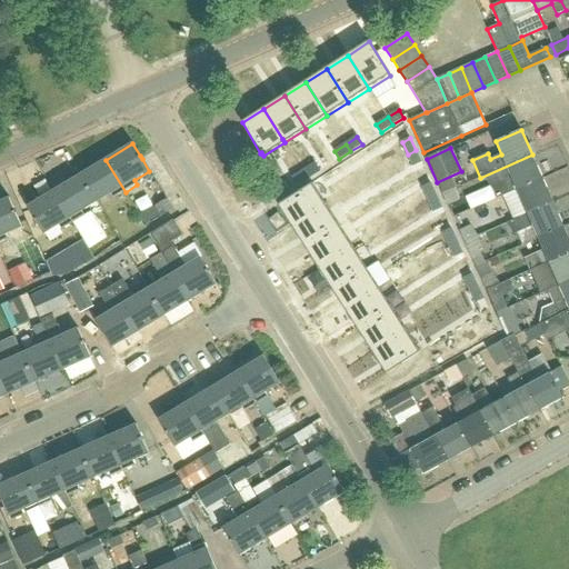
[(421,162),(416,150),(408,155),(413,167),(421,162)]
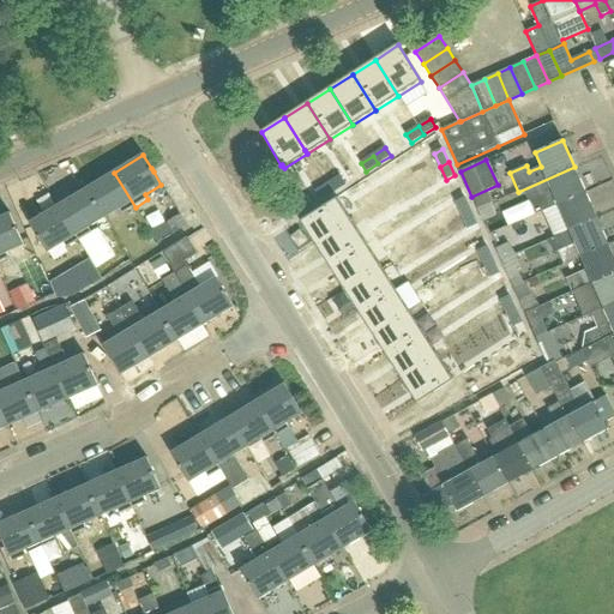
[(558,205),(585,193),(575,167),(518,192),(524,190),(530,202),(552,192),(558,205)]
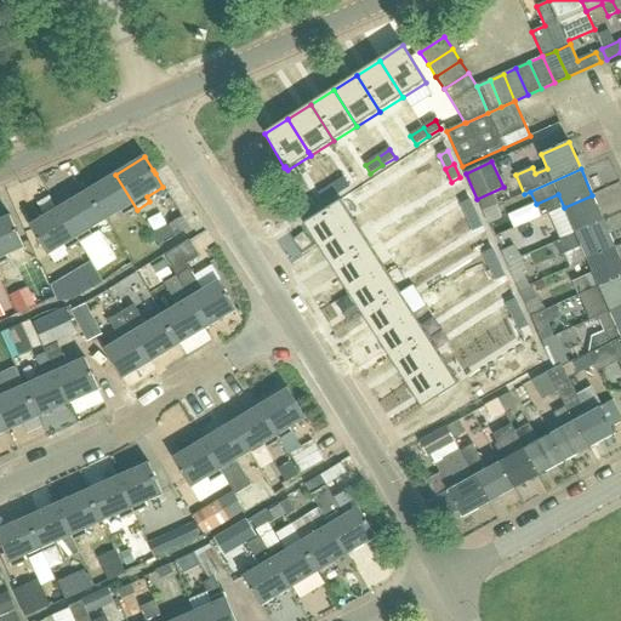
[(124,217),(137,210),(115,175),(87,192),(106,221),(121,211),(124,217)]
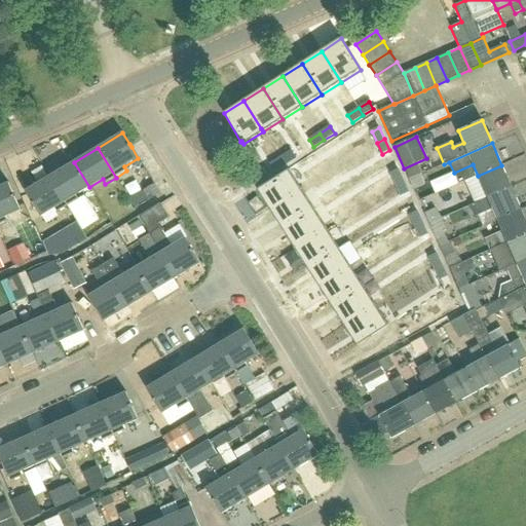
[(282,158),(286,165),(296,158),(292,151),(282,158)]
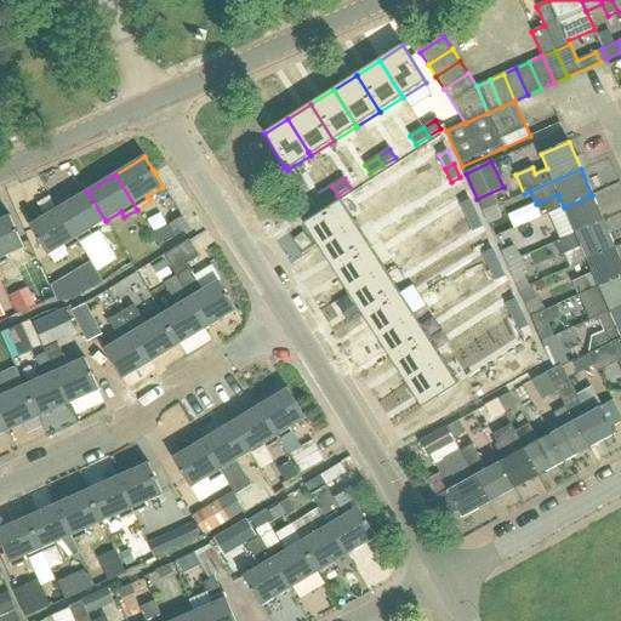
[(448,212),(465,200),(451,183),(434,197),(448,212)]
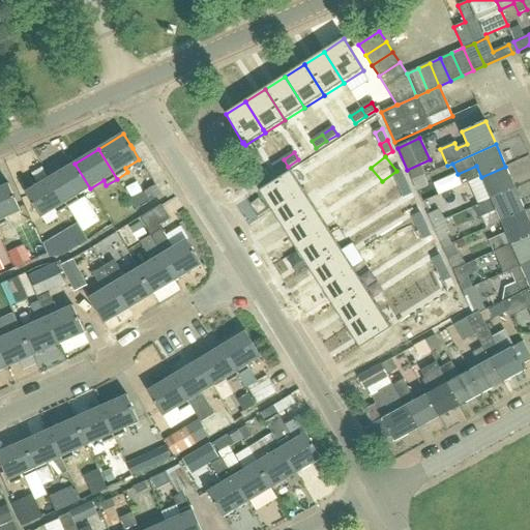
[(272,166),(277,173),(288,167),(284,159),(272,166)]
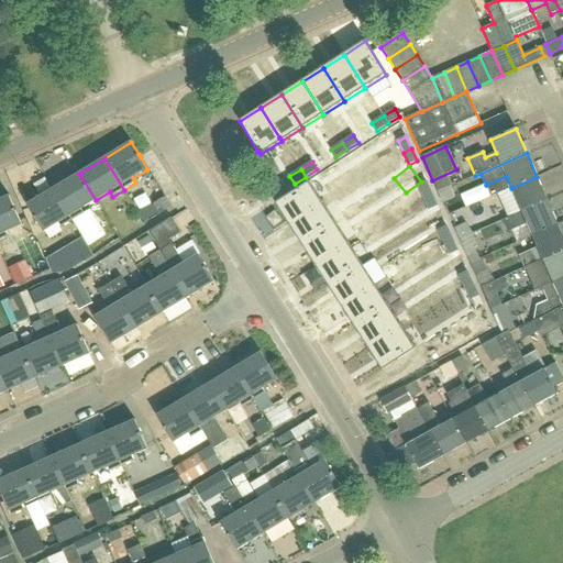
[(81,209),(96,200),(79,174),(54,189),(73,221),(85,213),(81,209)]
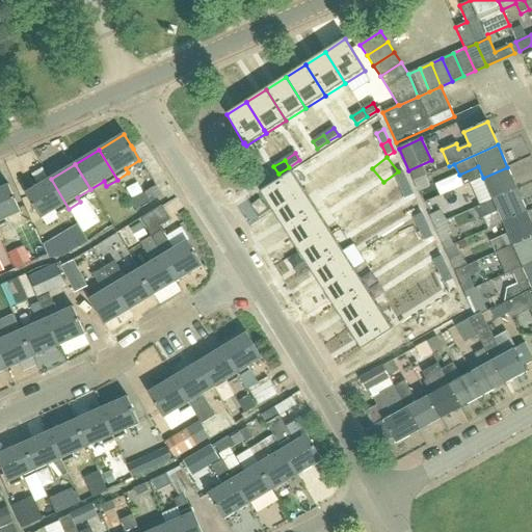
[(494,201),(517,189),(507,167),(483,178),(494,201)]
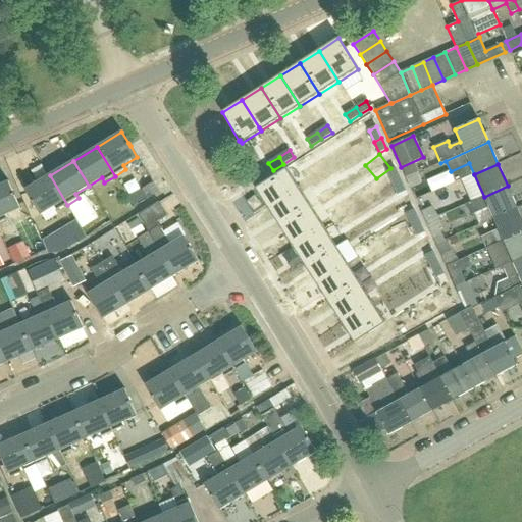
[(286,168),(256,188),(268,208),(300,188),(286,168)]
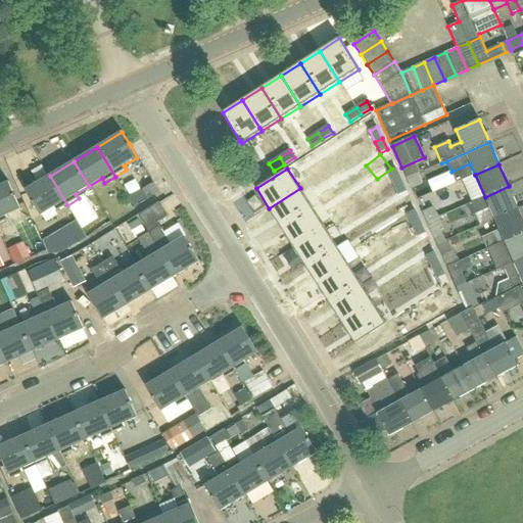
[(393,184),(401,181),(396,169),(388,173),(393,184)]
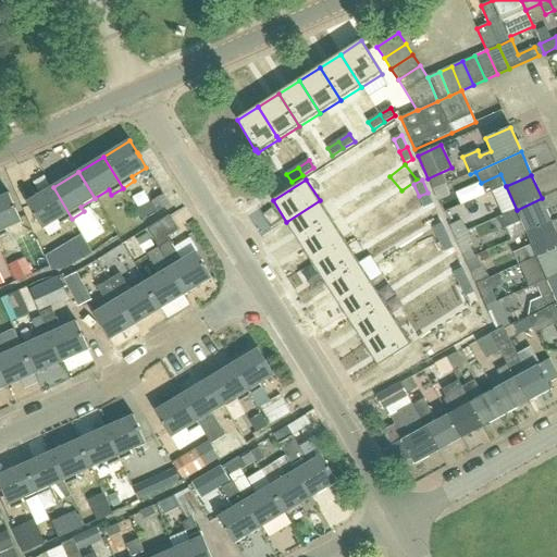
[(446,184),(433,190),(438,202),(450,197),(447,185),(446,184)]
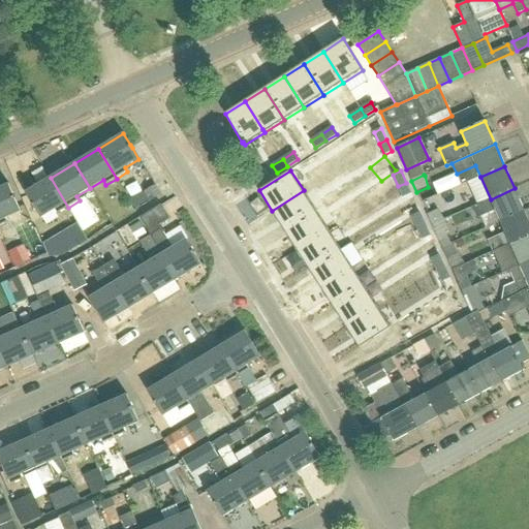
[(58,214),(68,208),(51,178),(26,193),(33,205),(32,205),(34,207),(41,218),(55,210),(58,214)]
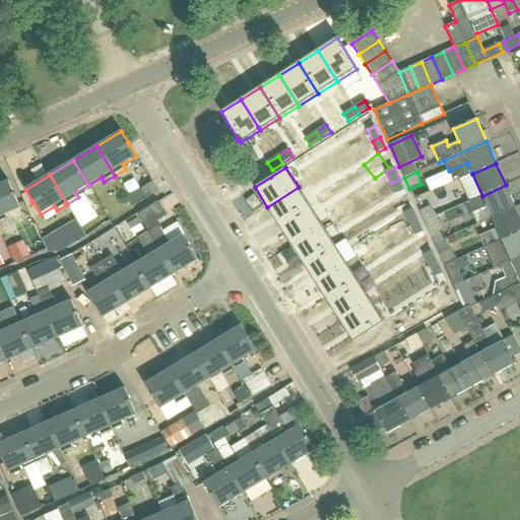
[(399,180),(391,183),(396,194),(404,191),(399,180)]
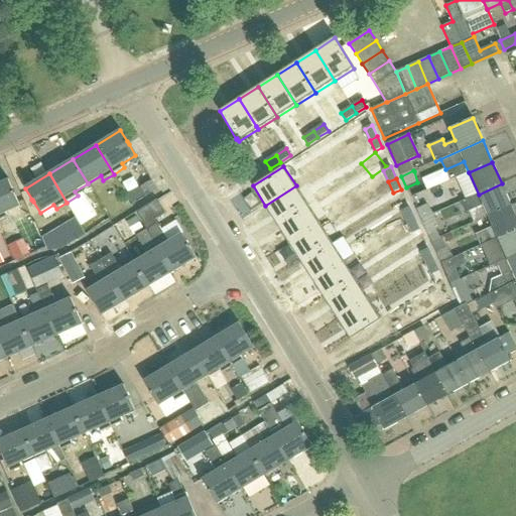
[(0,183),(0,220),(8,218),(6,213),(20,207),(15,195),(14,191),(8,180),(0,183)]
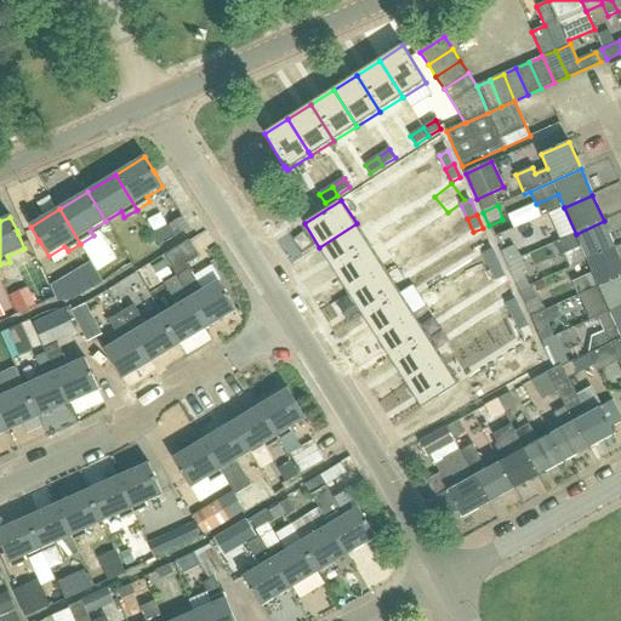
[(182,218),(170,226),(176,237),(189,229),(182,218)]
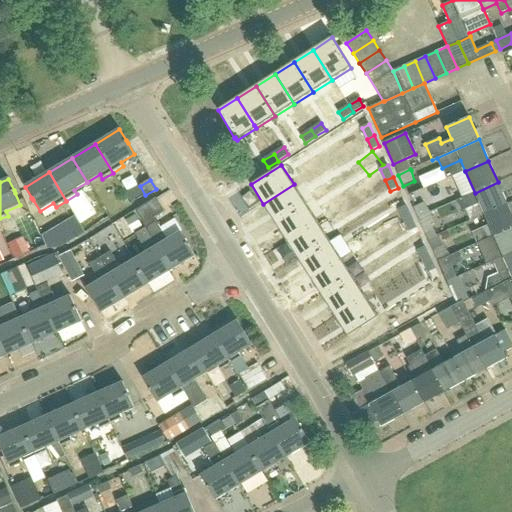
[(369,205),(385,193),(375,181),(359,193),(369,205)]
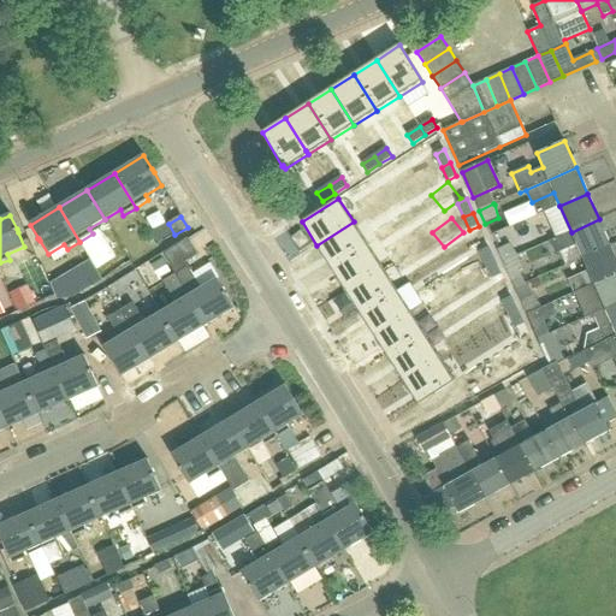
[(582,258),(610,246),(599,219),(572,232),(551,241),(557,254),(576,244),(582,258)]
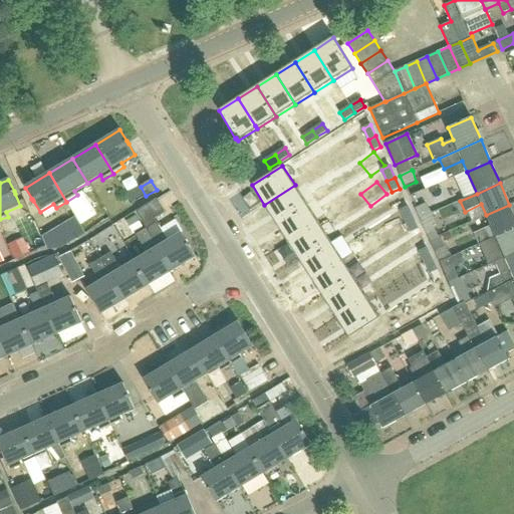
[(295,185),(264,205),(276,224),(307,204),(295,185)]
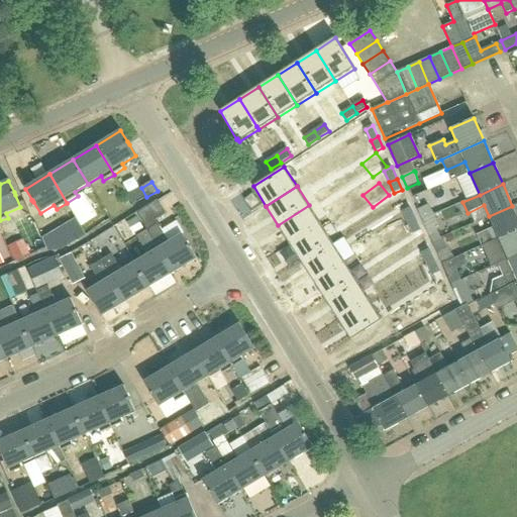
[(78,196),(67,203),(82,226),(99,216),(84,192),(78,196)]
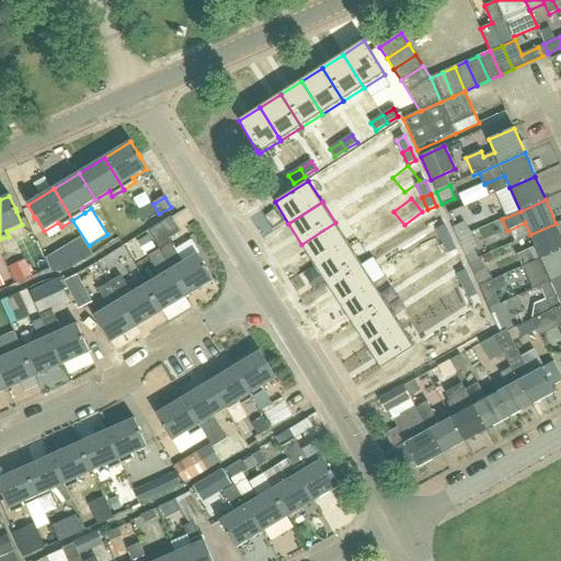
[(379,243),(385,253),(411,237),(412,238),(437,222),(431,212),(379,243)]
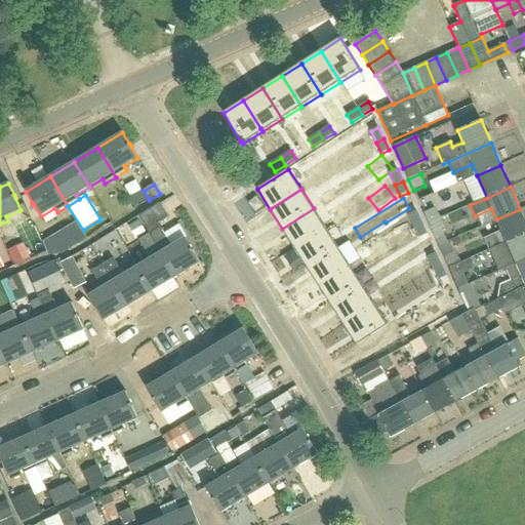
[(150,234),(175,278),(200,263),(194,251),(192,249),(185,238),(171,246),(158,224),(168,217),(160,203),(138,216),(150,234)]
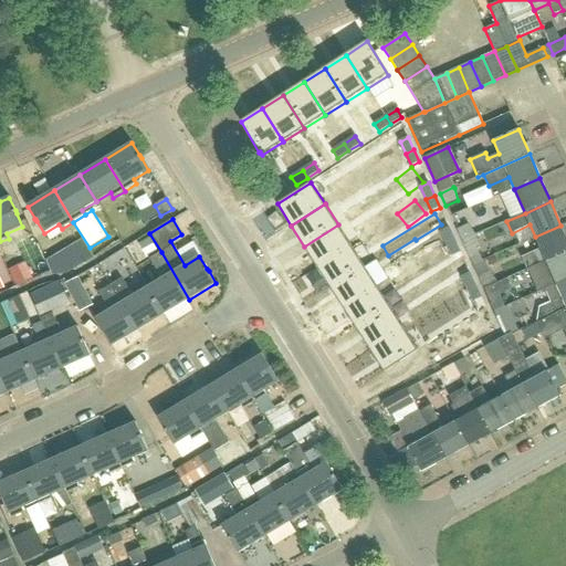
[(338,224),(304,247),(317,266),(352,245),(338,224)]
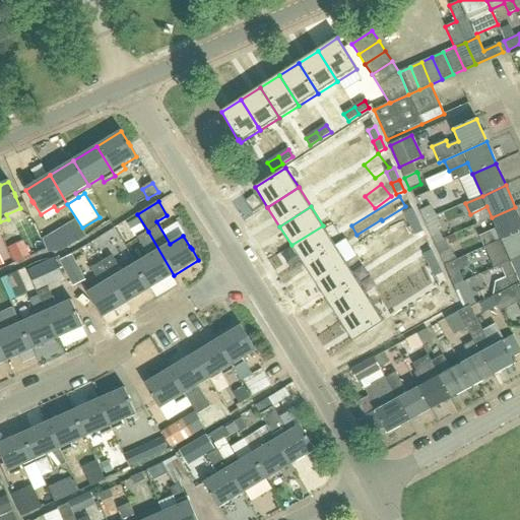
[(424,221),(437,215),(431,206),(419,211),(424,221)]
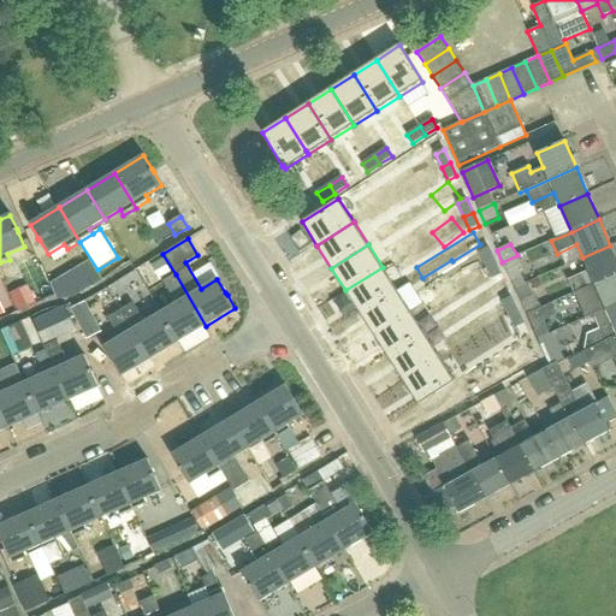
[(615,258),(610,246),(582,258),(588,271),(568,280),(574,294),(594,285),(594,284),(615,273),(615,258)]
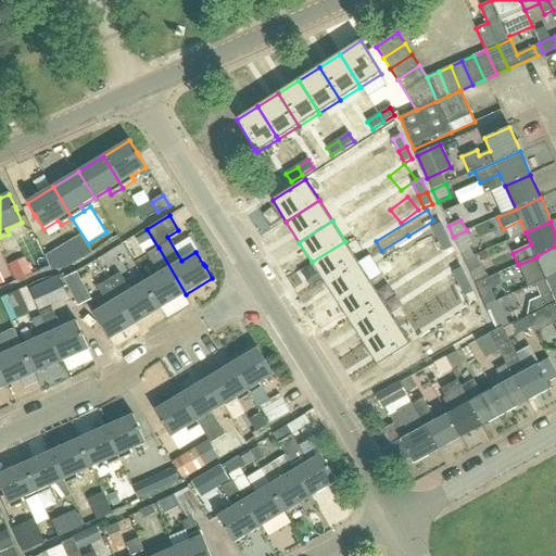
[(433,228),(439,240),(446,236),(441,224),(433,228)]
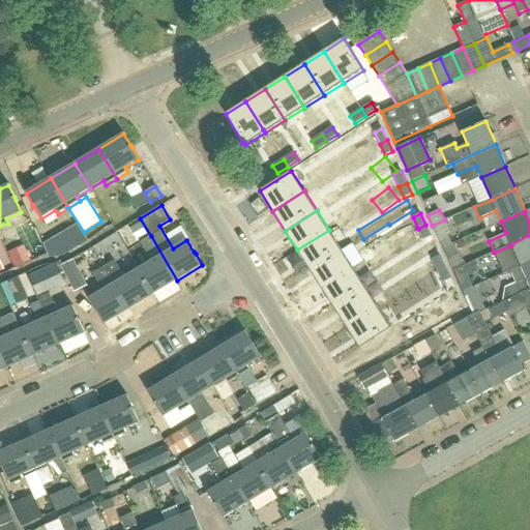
[(442,247),(453,242),(448,231),(445,219),(432,226),(442,247)]
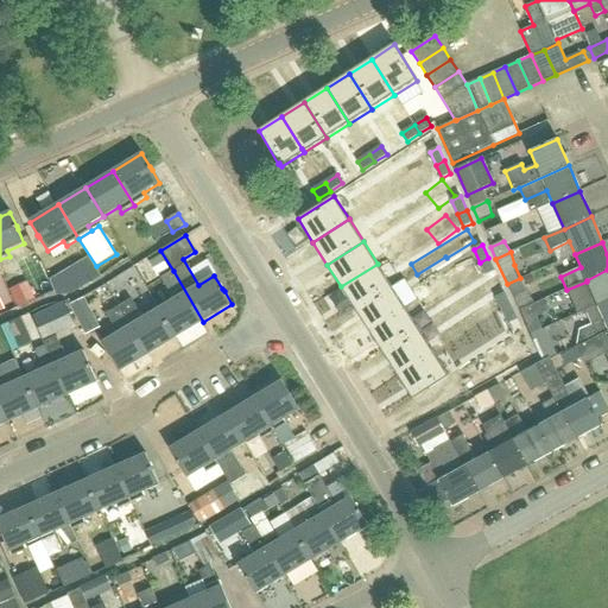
[(150,263),(158,276),(169,268),(162,257),(150,263)]
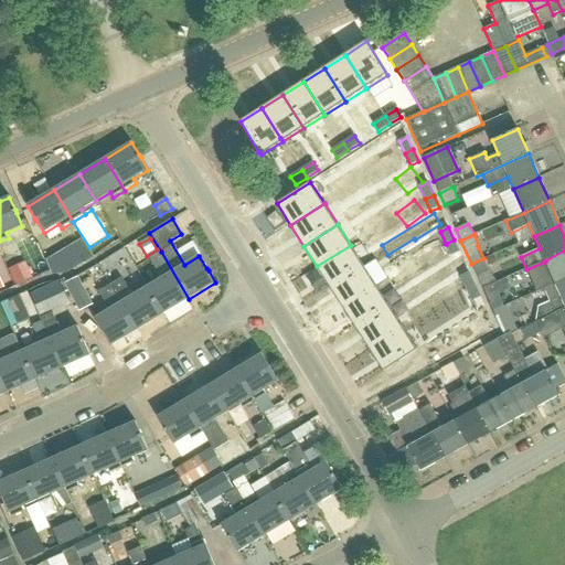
[(459,252),(454,240),(446,244),(451,256),(459,252)]
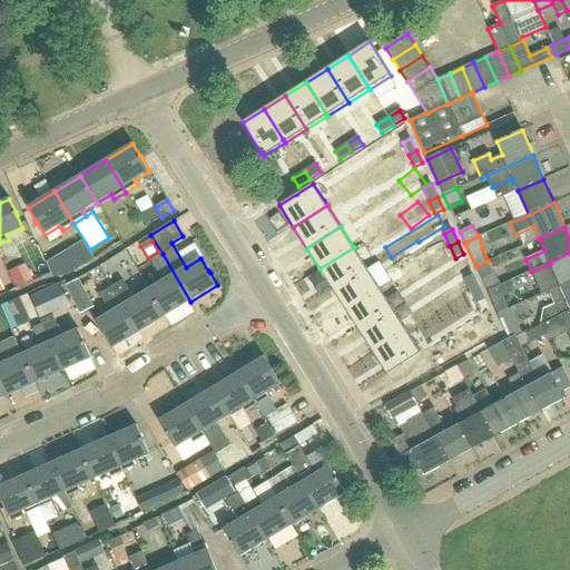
[(354,247),(320,268),(333,290),(367,268),(354,247)]
